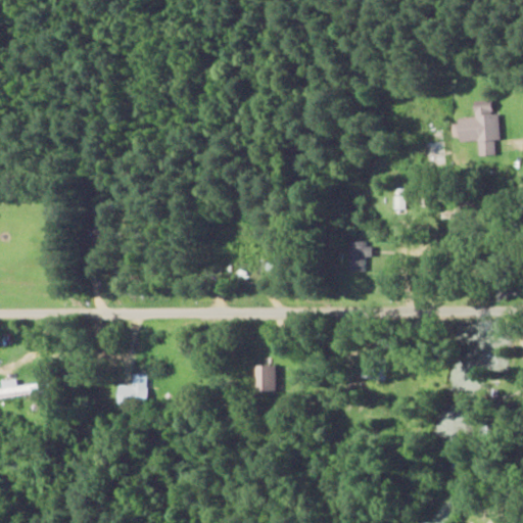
[(498,139),(497,112),(491,112),(491,103),(472,105),(473,116),(456,117),(456,126),(457,141),(498,139)]
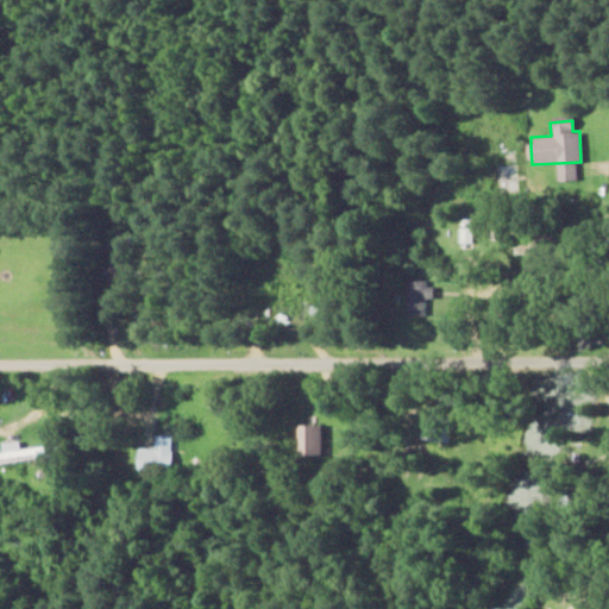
[(406,315),(427,315),(428,281),(407,280),(406,315)]
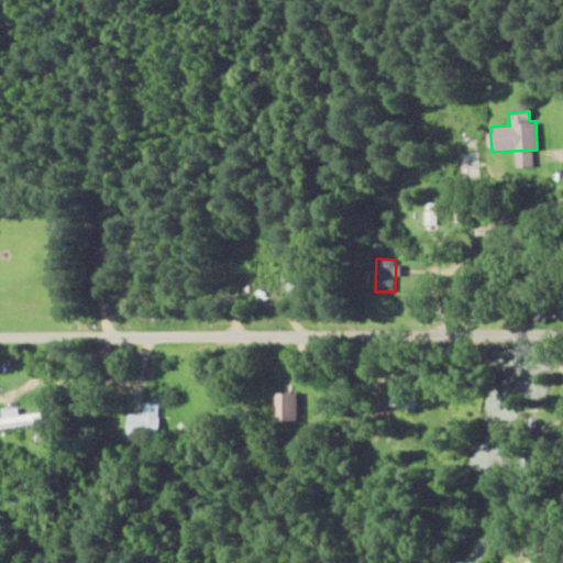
[(295,421),(295,392),(273,392),(273,421),(295,421)]
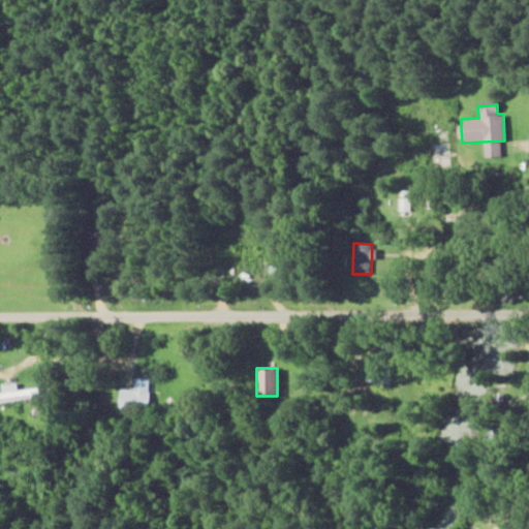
[(150,378),(134,378),(134,390),(120,390),(120,408),(149,409),(150,378)]
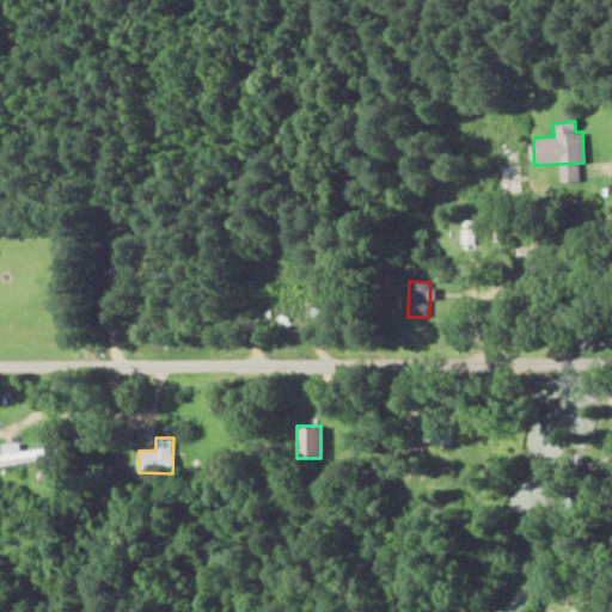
[(0,466),(53,459),(51,447),(18,451),(17,442),(0,444),(0,466)]
